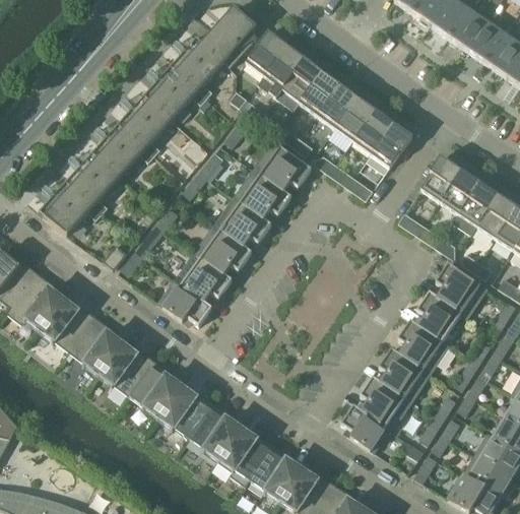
[(393,0),(411,13),(419,0),(393,0)]
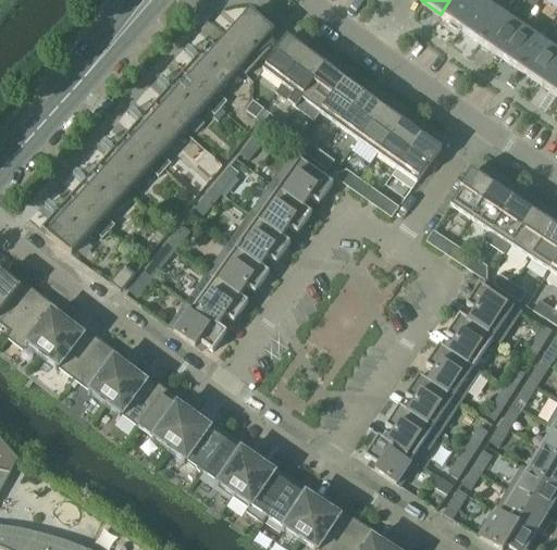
[(449,0),(441,14),(460,27),(479,0),(449,0)]
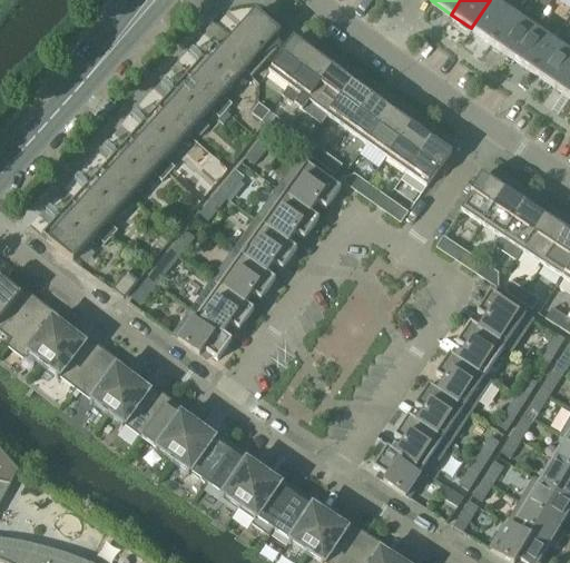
[(490,0),(471,28),(491,41),(518,2),(514,0),(490,0)]
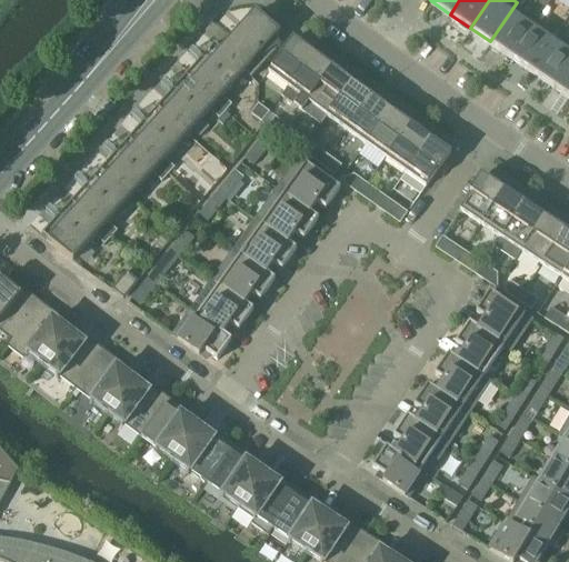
[(490,41),(510,54),(537,16),(517,2),(490,41)]
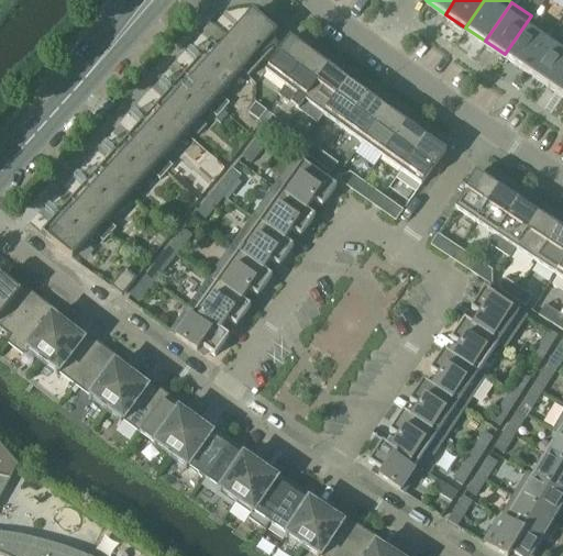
[(51,238),(72,255),(94,230),(102,237),(114,224),(107,217),(151,167),(159,175),(172,162),(164,154),(208,104),(217,112),(229,99),(220,91),(276,30),(252,8),(219,44),(212,39),(41,226),(52,236),(51,238)]
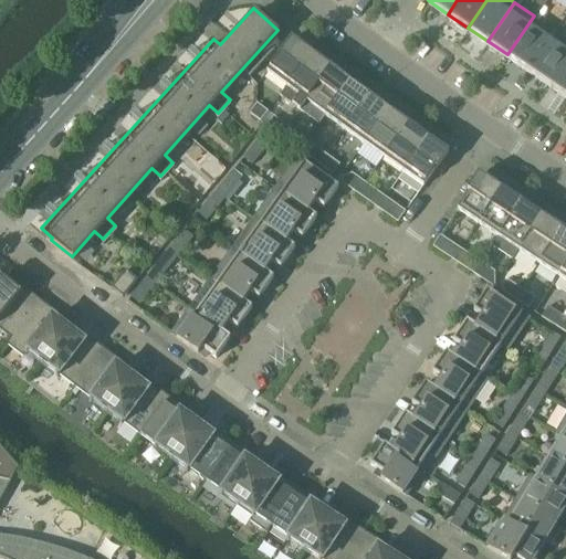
[(507,54),(526,67),(554,29),(534,16),(507,54)]
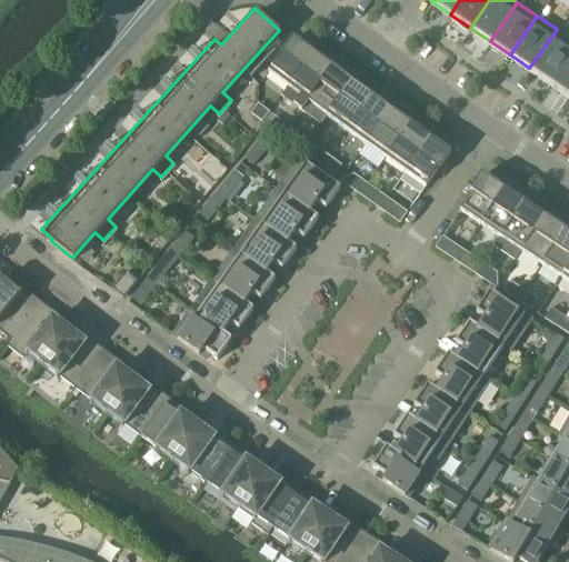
[(529,68),(549,82),(568,52),(568,37),(557,29),(529,68)]
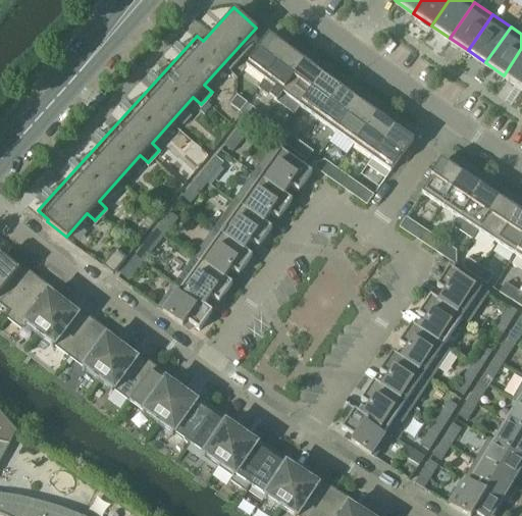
[(246,62),(264,75),(289,43),(276,35),(274,38),(268,33),(246,62)]
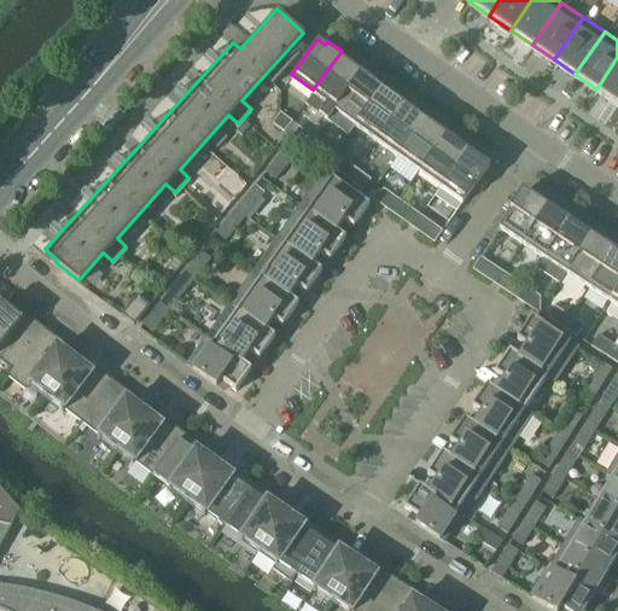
[(304,99),(326,115),(360,70),(353,65),(355,62),(342,51),(313,89),(304,99)]
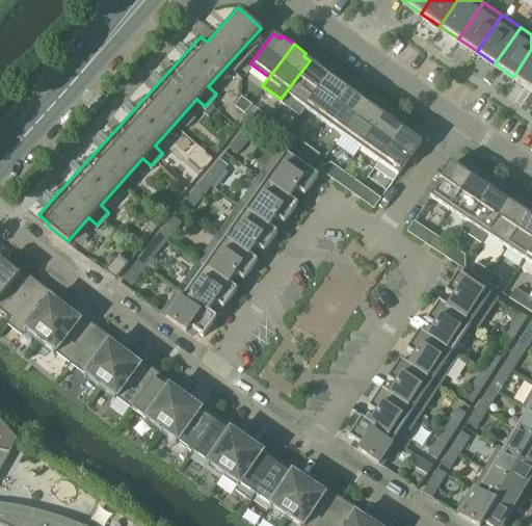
[(531,49),(513,77),(531,88),(531,49)]
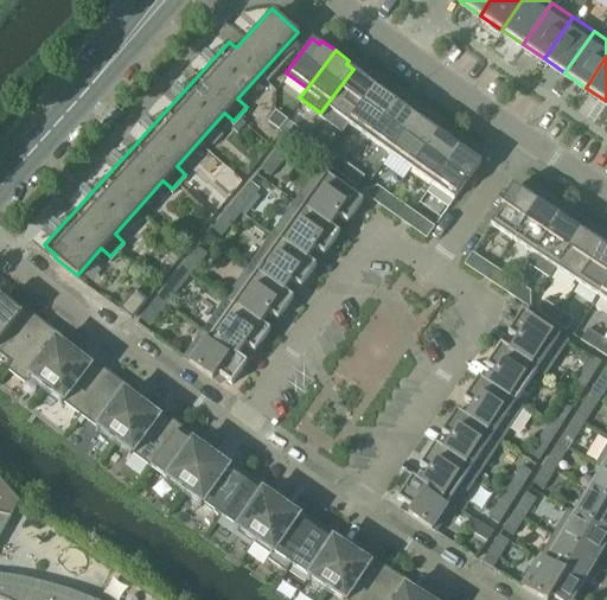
[(342,129),(347,119),(376,81),(363,71),(360,75),(353,69),(320,113),(342,129)]
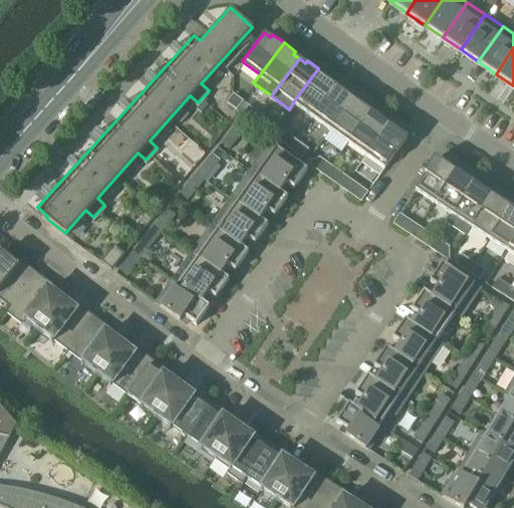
[(294,100),(312,113),(334,84),(328,79),(330,76),(318,68),(294,100)]
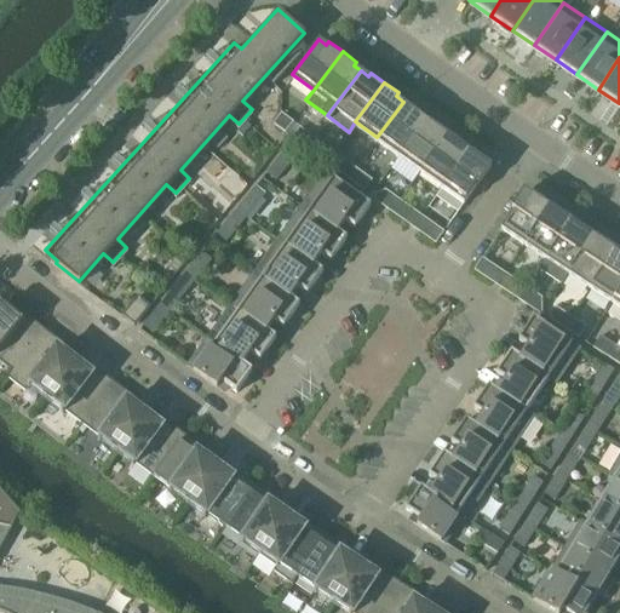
[(377,137),(399,153),(426,114),(413,103),(411,107),(403,102),(377,137)]
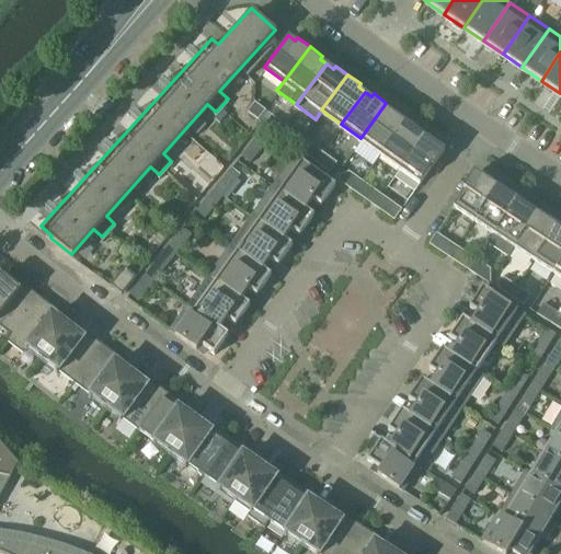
[(265,106),(252,96),(244,106),(258,116),(265,106)]
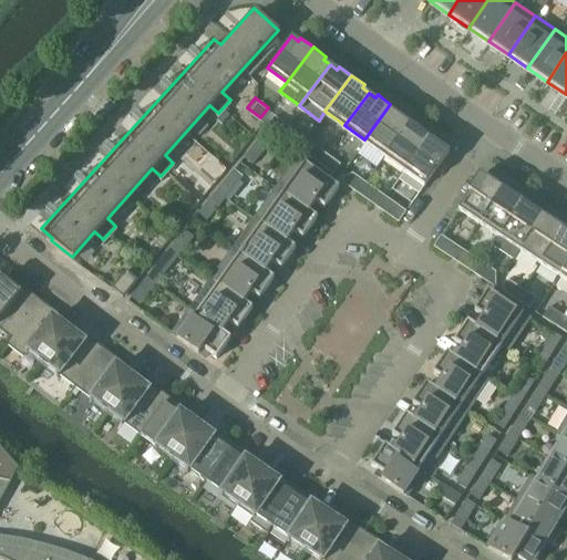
[(364,140),(383,154),(408,121),(401,116),(403,113),(390,104),(364,140)]
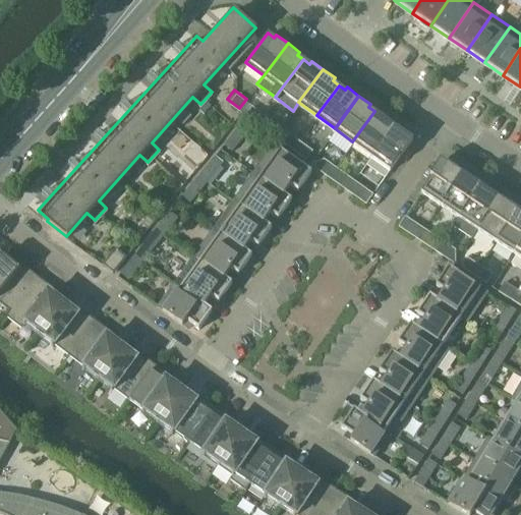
[(244,112),(257,121),(264,112),(251,103),(244,112)]
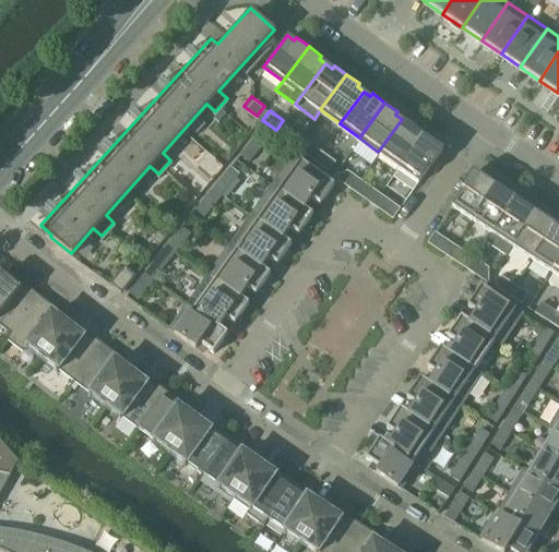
[(378,152),(397,165),(423,130),(411,121),(408,123),(402,119),(378,152)]
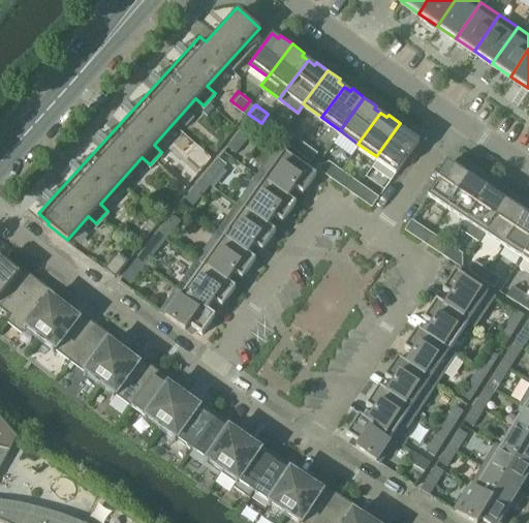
[(268,114),(261,123),(274,132),(280,123),(268,114)]
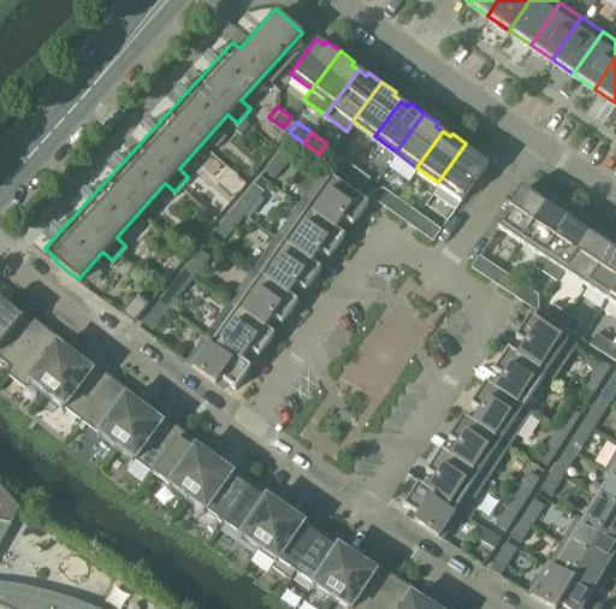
[(294,149),(285,143),(267,165),(276,171),(294,149)]
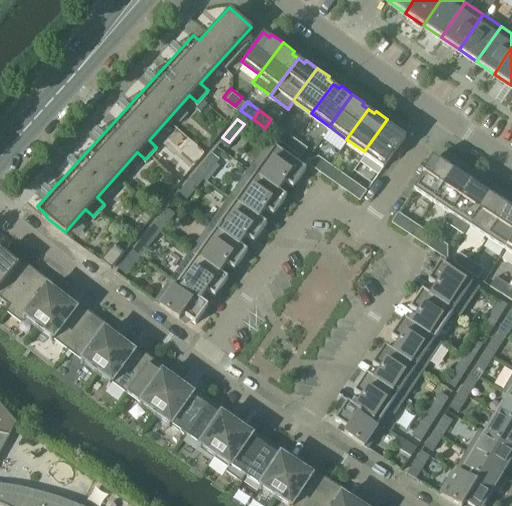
[(387,119),(364,151),(382,164),(404,134),(397,130),(399,127),(387,119)]
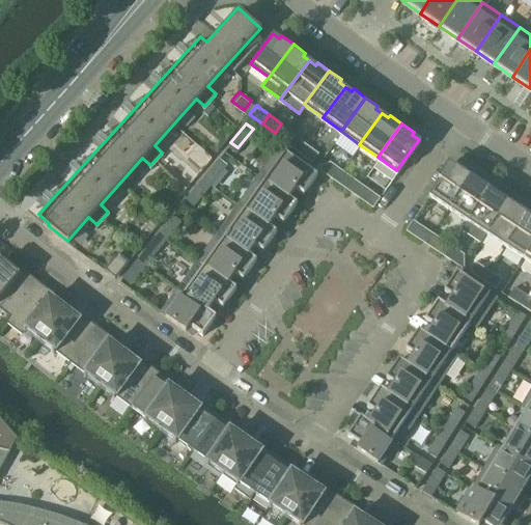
[(286,141),(299,150),(306,141),(294,132),(286,141)]
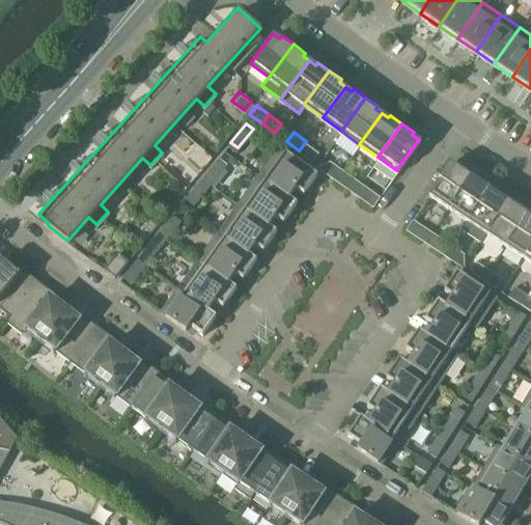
[(306,141),(299,150),(311,160),(318,150),(306,141)]
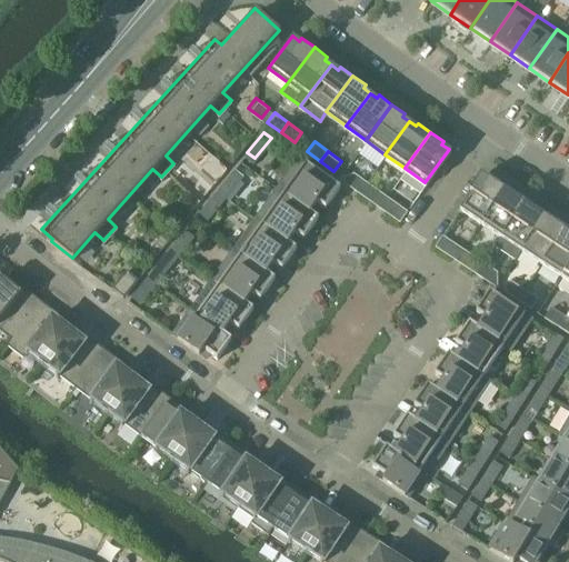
[(298,154),(276,186),(308,209),(309,208),(317,198),(325,204),(339,184),(298,154)]
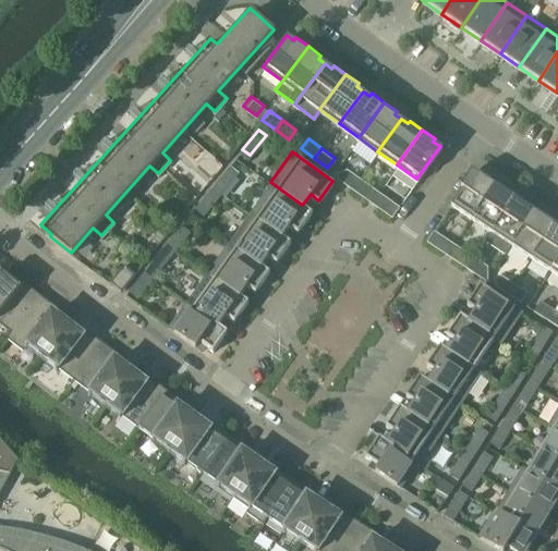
[(337,174),(353,186),(360,175),(344,164),(337,174)]
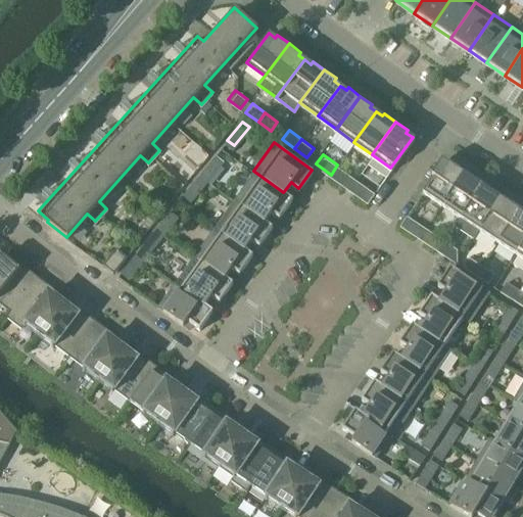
[(214,155),(199,174),(206,180),(221,161),(214,155)]
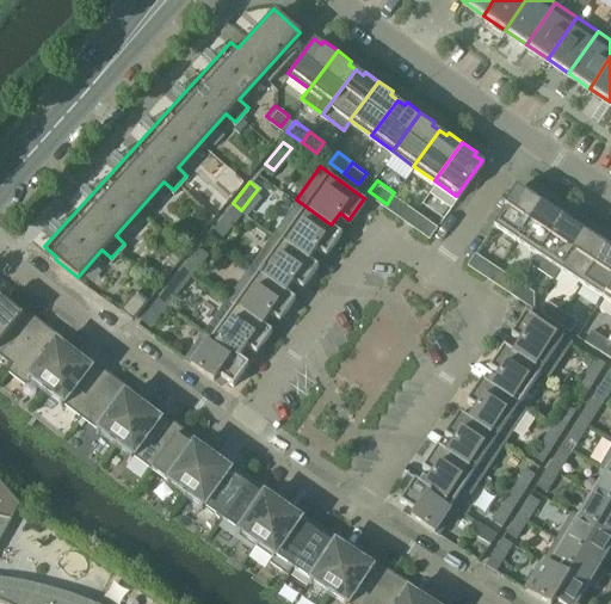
[(493,222),(516,236),(542,197),(528,188),(526,191),(518,185),(493,222)]
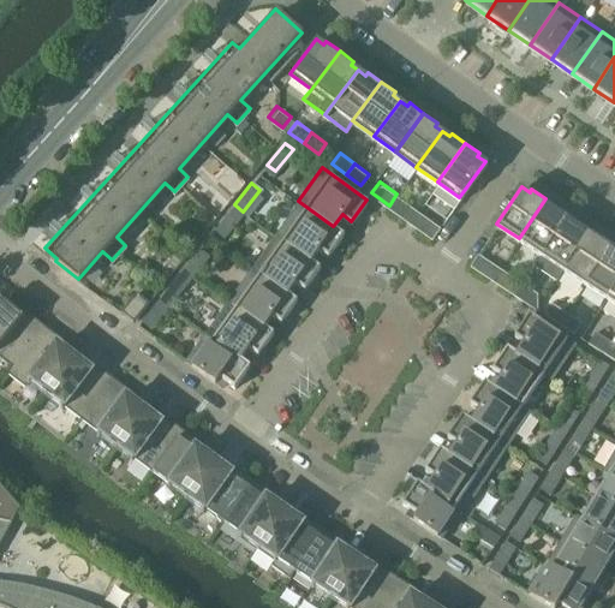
[(389,206),(411,220),(418,209),(396,194),(389,206)]
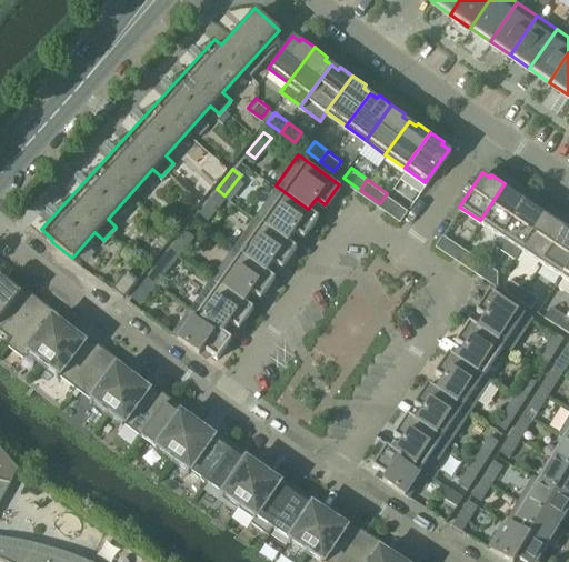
[(480,220),(500,233),(522,200),(516,194),(518,192),(505,183),(480,220)]
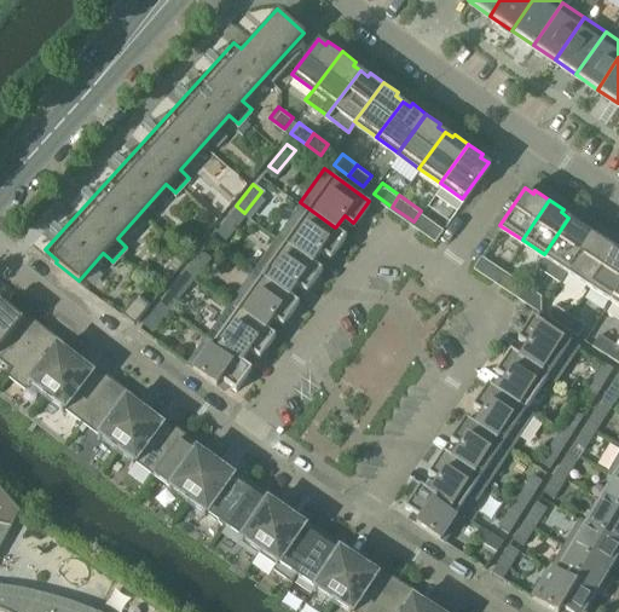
[(300,202),(277,235),(312,260),(320,249),(330,255),(346,234),(336,226),(335,227),(300,202)]
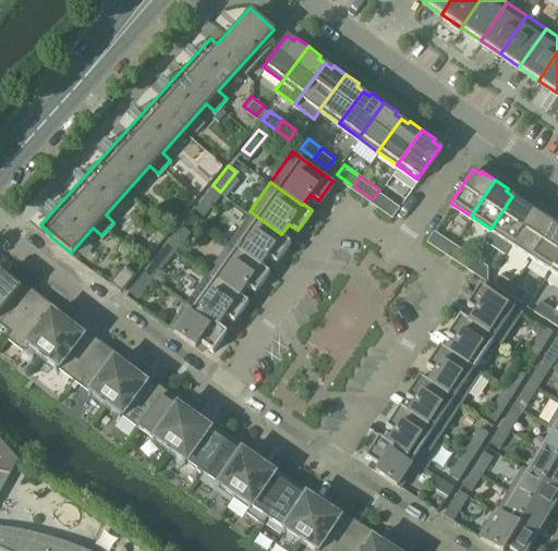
[(220,192),(213,185),(197,204),(205,210),(220,192)]
